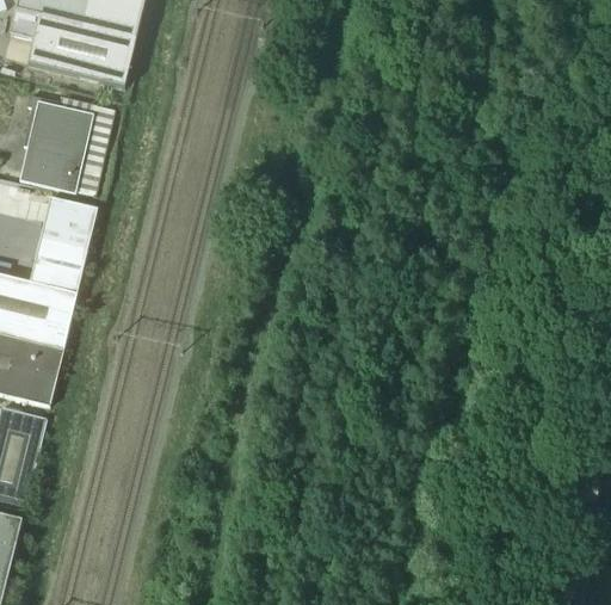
[(14,0),(12,11),(136,42),(146,0),(14,0)]
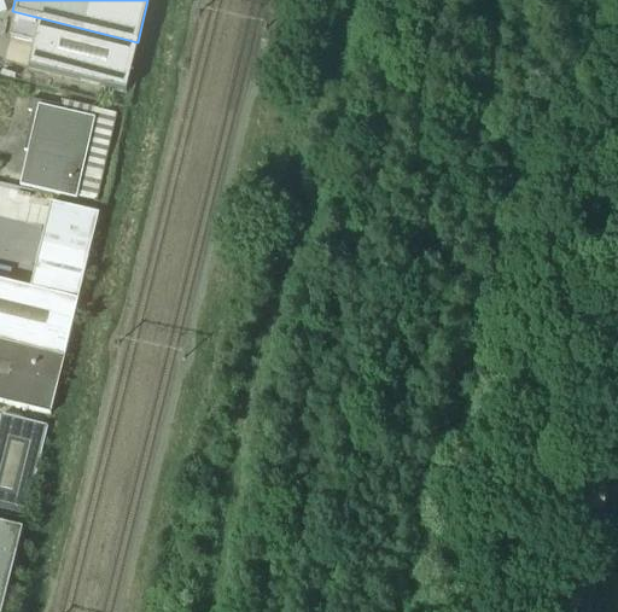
[(138,42),(12,11),(7,31),(34,39),(28,63),(126,88),(138,42)]
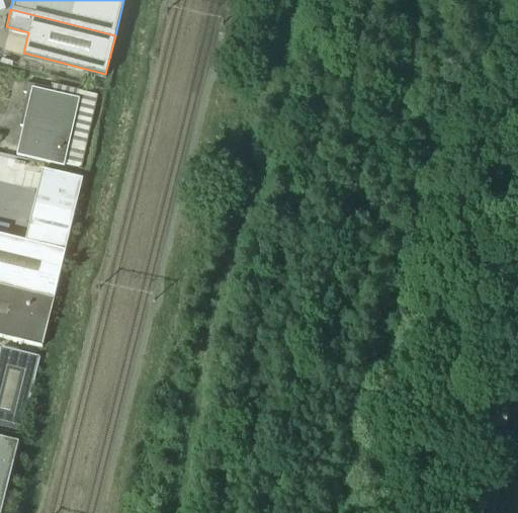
[(64,163),(81,93),(25,80),(23,89),(27,90),(20,122),(23,123),(16,152),(64,163)]
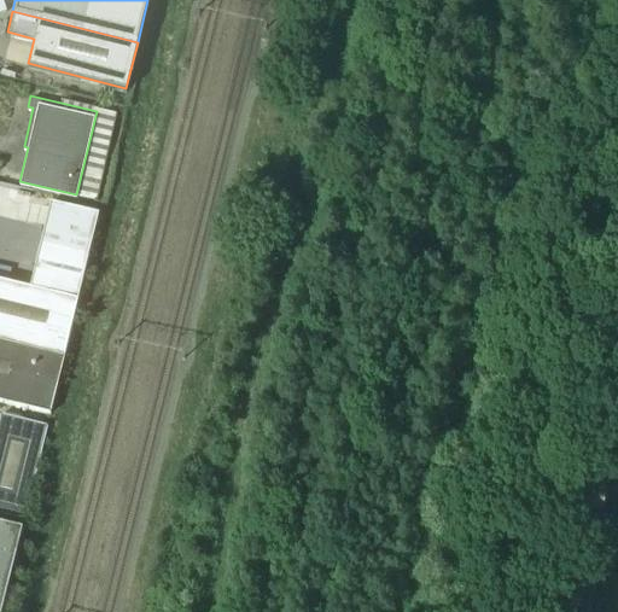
[(59,194),(40,277),(81,286),(100,203),(59,194)]
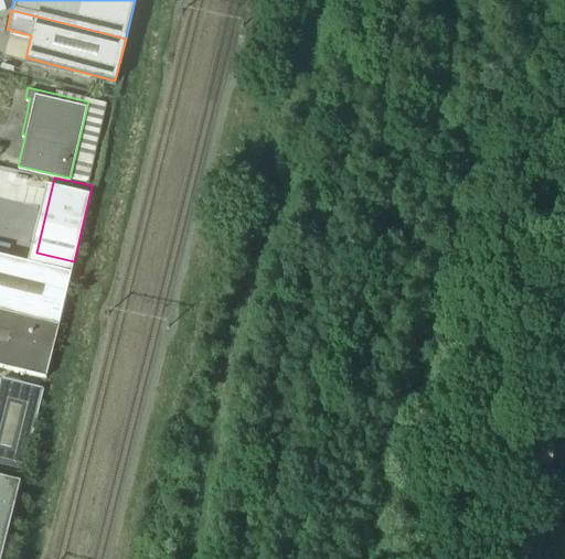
[(0,309),(59,323),(72,270),(0,251),(0,309)]
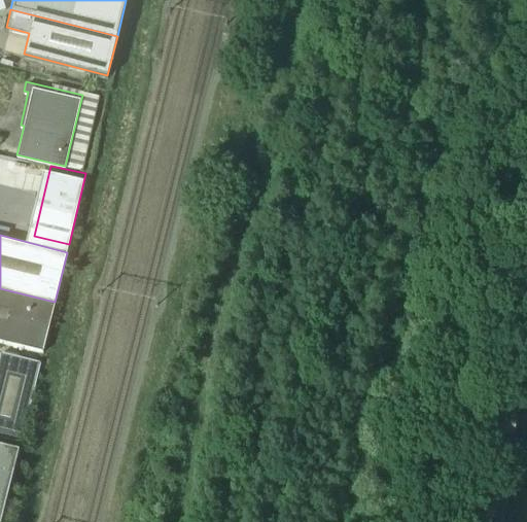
[(55,302),(0,288),(0,340),(43,350),(55,302)]
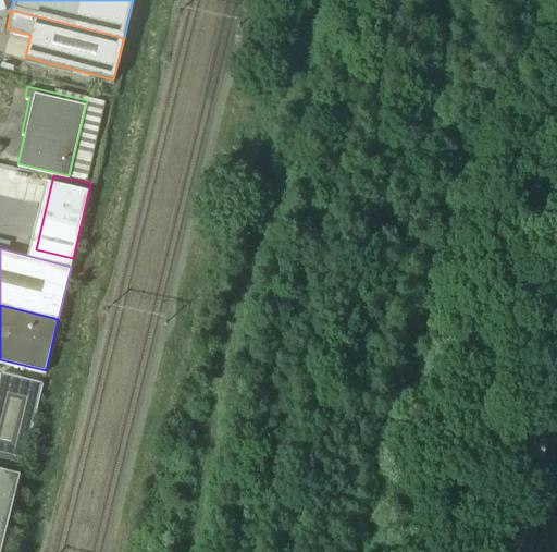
[(1,371),(0,373),(0,460),(22,466),(42,381),(1,371)]
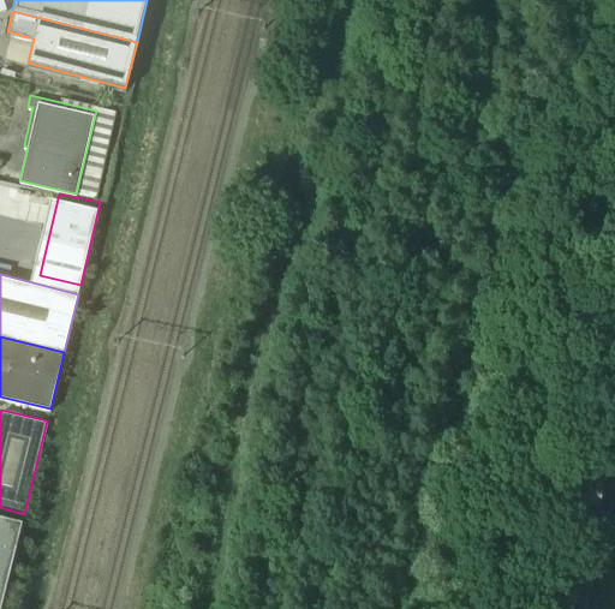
[(0,608),(9,608),(31,515),(24,514),(0,507),(0,608)]
